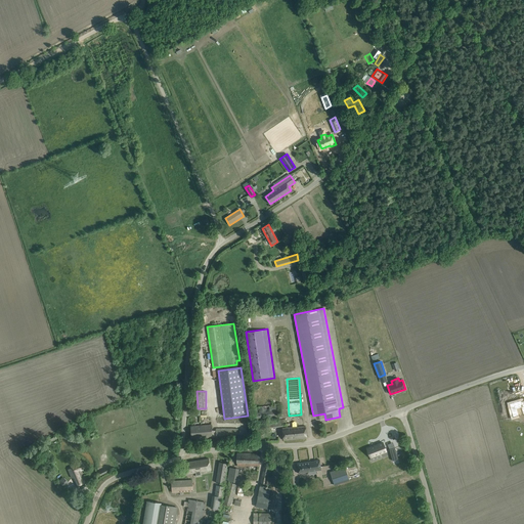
[(523,398),(514,402),(518,416),(523,413),(521,406),(523,404),(523,398)]
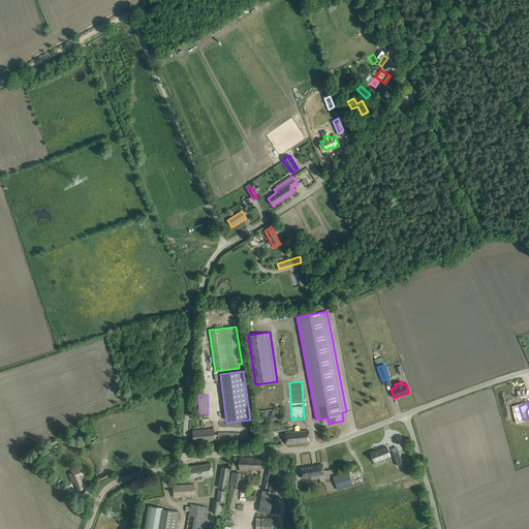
[(213,429),(203,430),(204,442),(214,441),(213,429)]
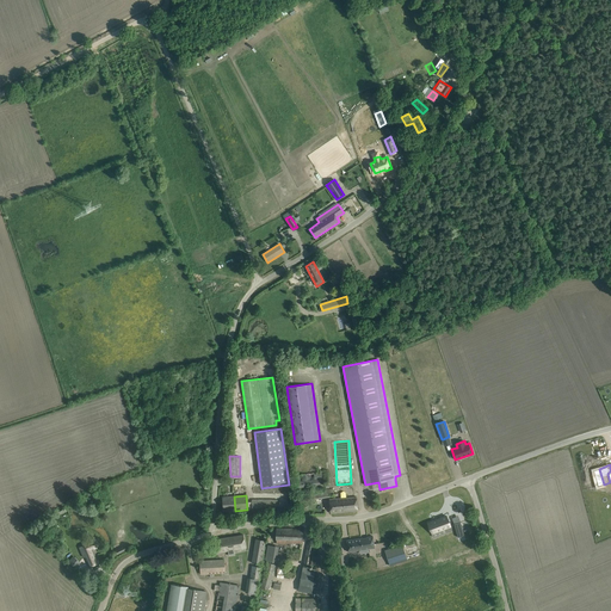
[(235,511),(234,497),(222,497),(223,512),(235,511)]
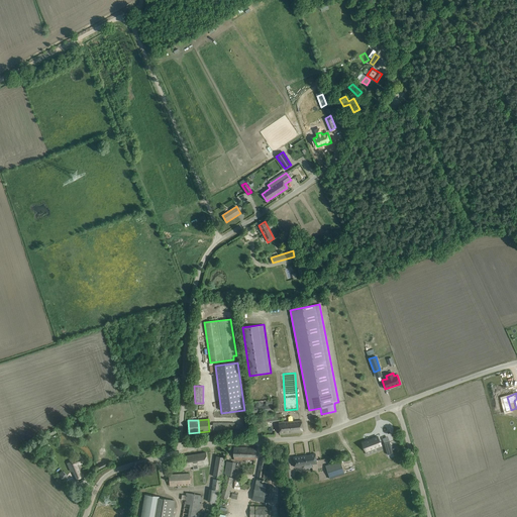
[(302,432),(302,420),(279,422),(280,434),(302,432)]
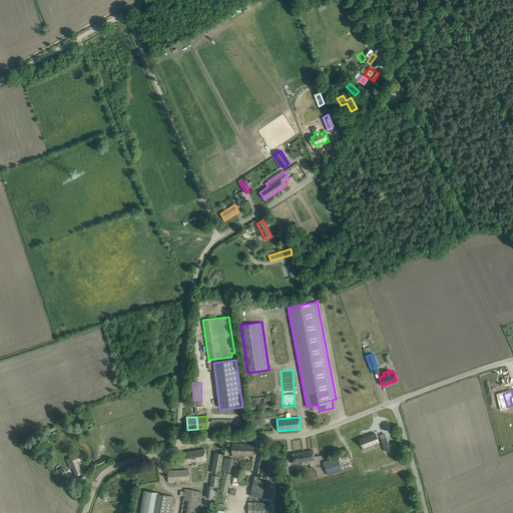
[(233,420),(211,420),(211,431),(233,431),(233,420)]
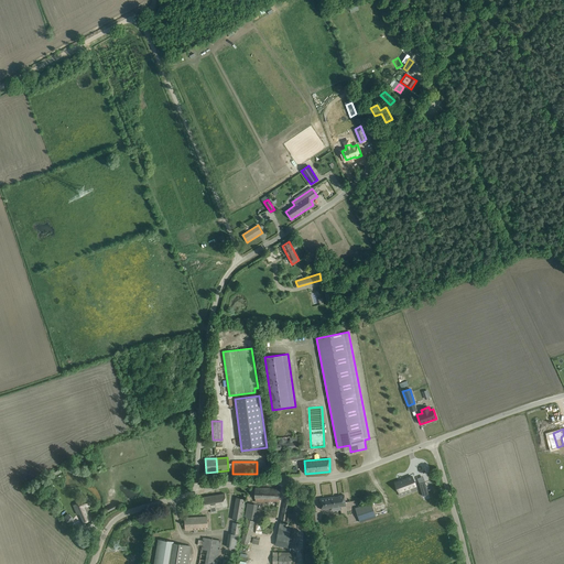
[(398,481),(396,483),(396,484),(399,483),(400,486),(400,487),(402,490),(399,492),(400,496),(412,491),(418,490),(412,476),(398,481)]
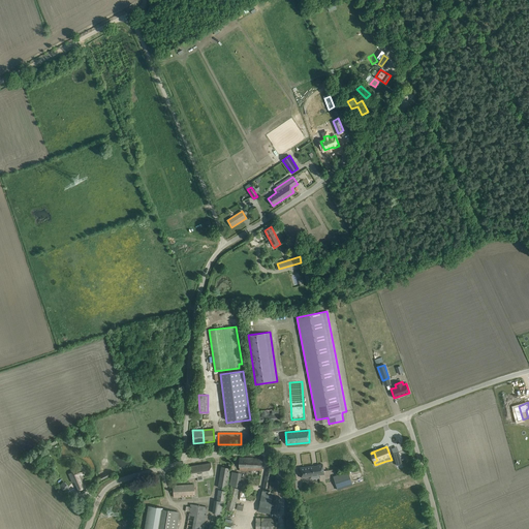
[(399,452),(393,454),(397,465),(402,464),(399,452)]
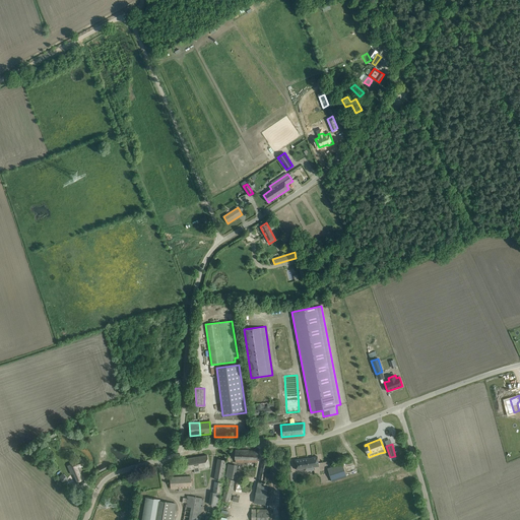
[(249,451),(249,450),(235,450),(235,462),(257,462),(258,452),(249,451)]
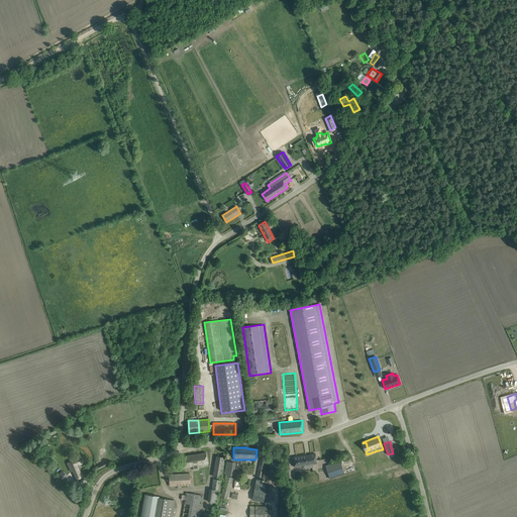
[(206,452),(183,456),(184,468),(193,467),(198,466),(208,463),(206,452)]
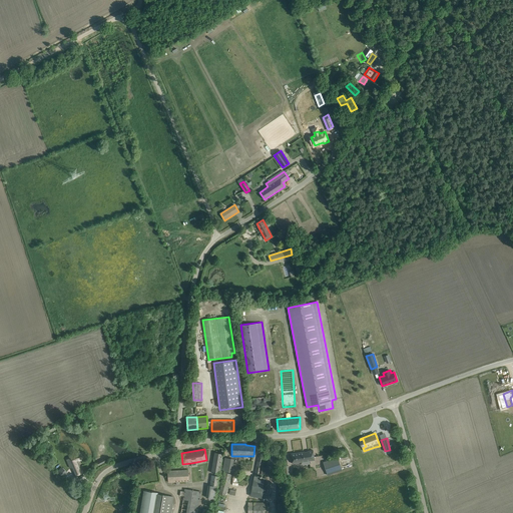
[(305,452),(291,454),(292,459),(293,464),(302,462),(310,461),(315,460),(314,455),(313,450),(308,451),(308,452),(305,452)]
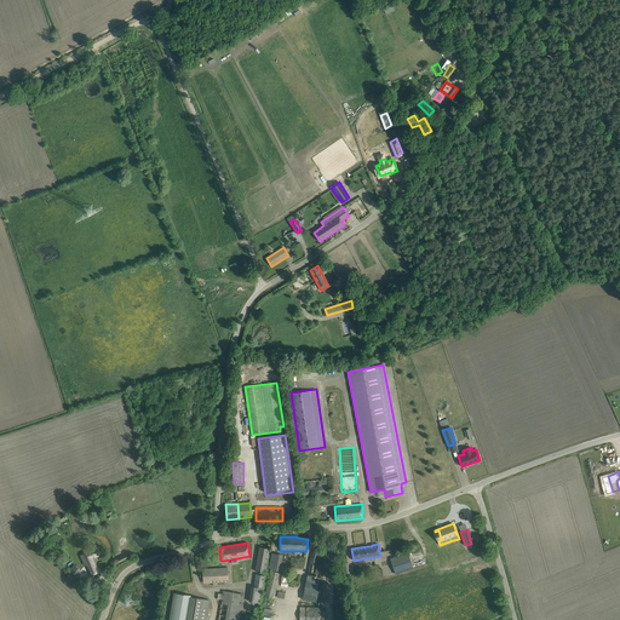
[(87,566),(90,569),(91,575),(99,572),(93,556),(101,554),(98,547),(80,556),(85,566),(87,566)]
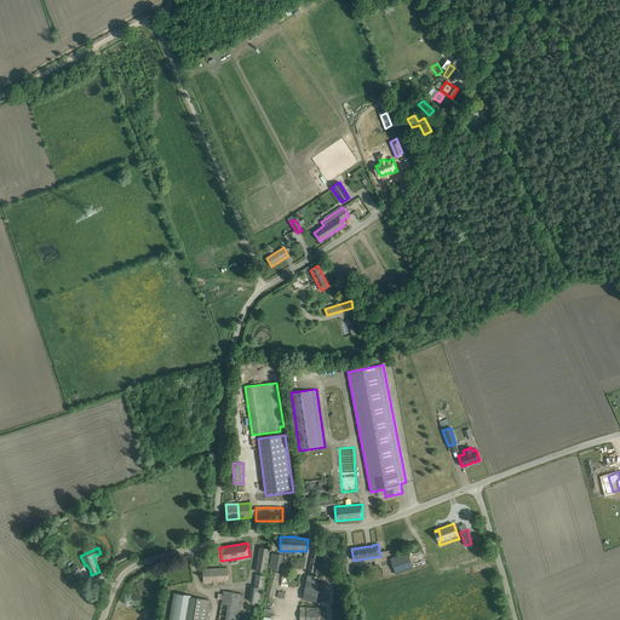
[(259,547),(258,552),(256,572),(265,573),(269,549),(259,547)]
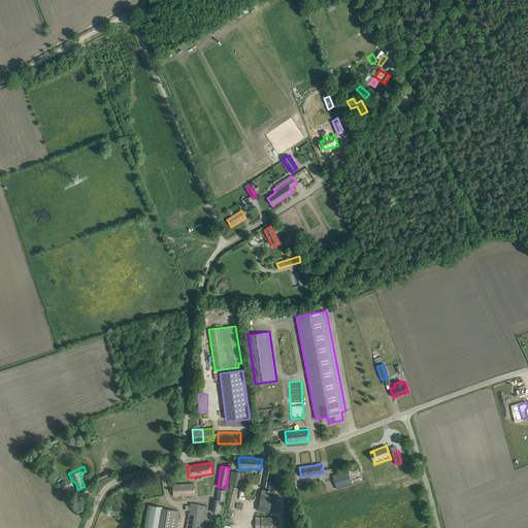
[(269,480),(269,475),(270,475),(270,474),(271,469),(266,468),(265,473),(262,490),(267,491),(268,488),(269,480)]
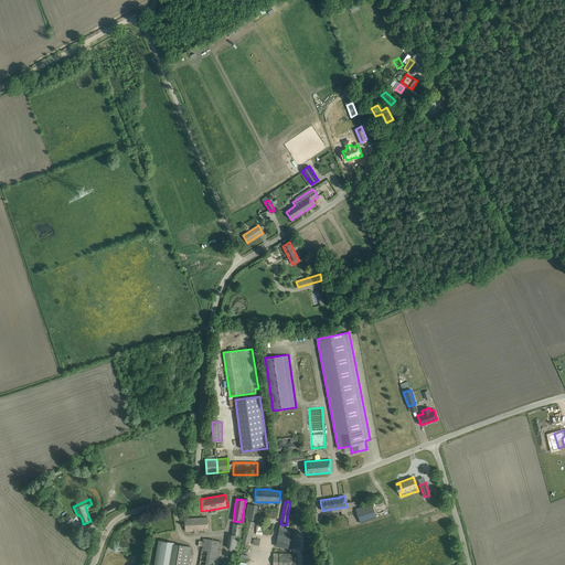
[(356,512),(360,523),(376,518),(372,503),(355,509),(356,512)]
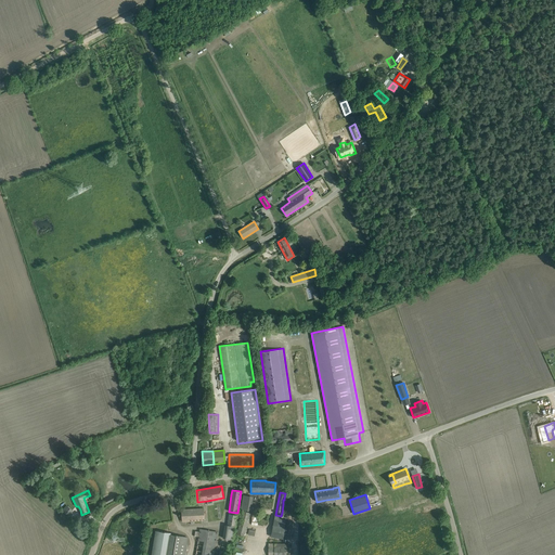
[(243,495),(241,510),(250,512),(253,497),(243,495)]
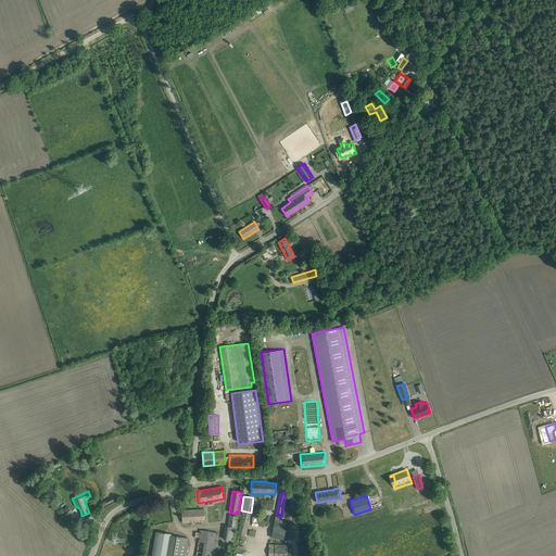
[(289,506),(283,505),(282,514),(288,515),(286,540),(288,540),(292,498),(290,498),(289,506)]
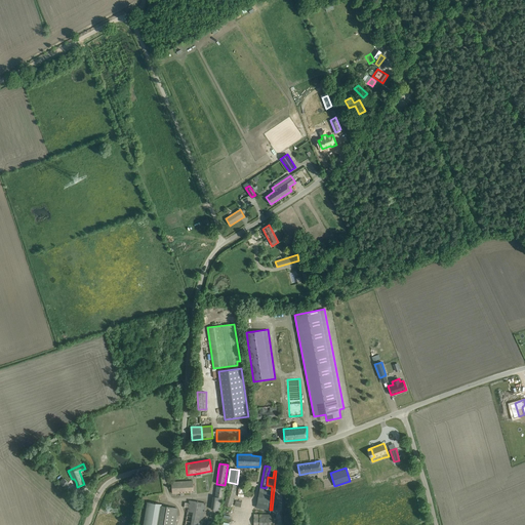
[(65,479),(59,484),(65,487),(69,483),(65,479)]
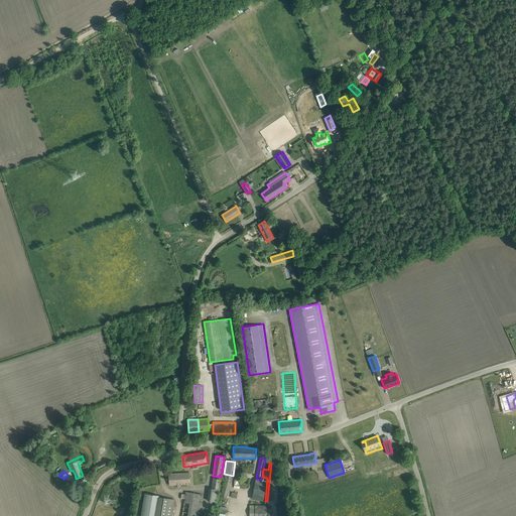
[(189,473),(168,474),(169,485),(174,485),(177,485),(180,485),(190,484),(189,478),(189,473)]
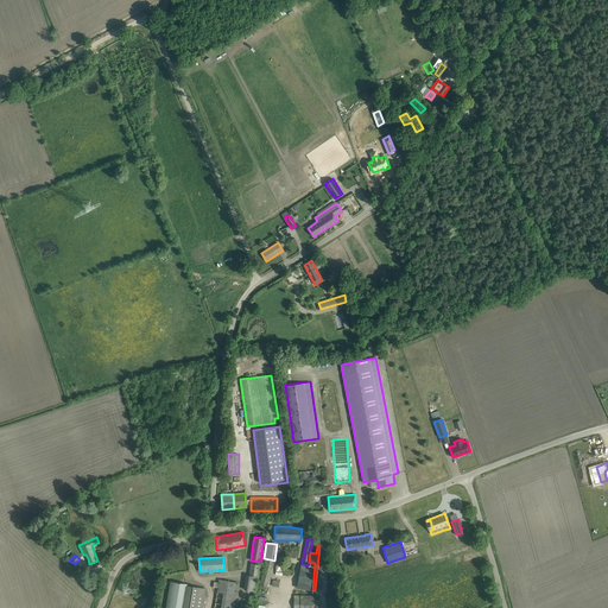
[(260,586),(267,587),(273,562),(266,559),(264,567),(263,576),(260,586)]
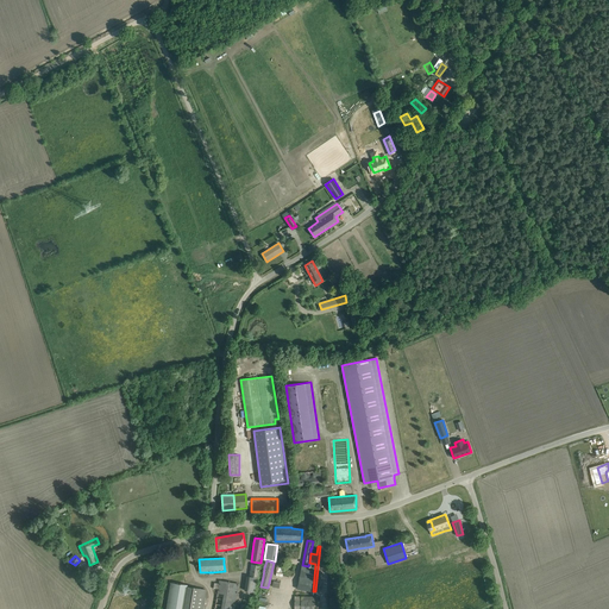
[(251,564),(250,577),(257,578),(258,578),(259,565),(251,564)]
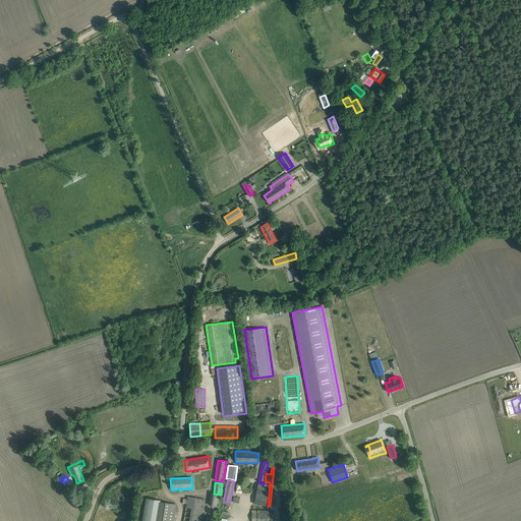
[(183,520),(199,520),(204,500),(187,497),(187,500),(183,499),(182,504),(186,504),(183,520)]
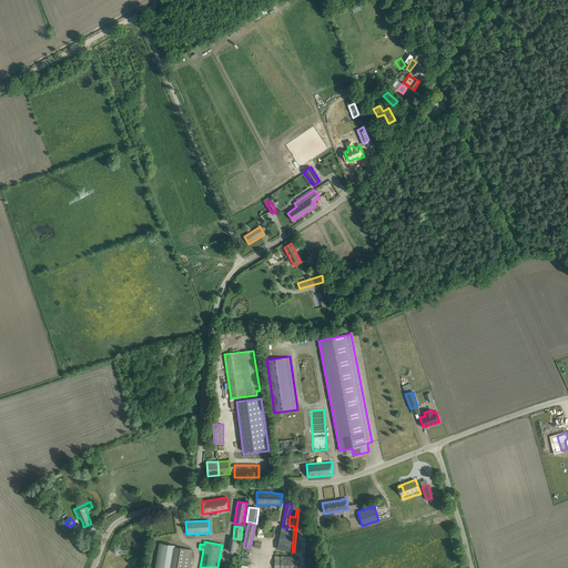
[(160,543),(155,567),(189,567),(192,550),(174,547),(174,546),(160,543)]
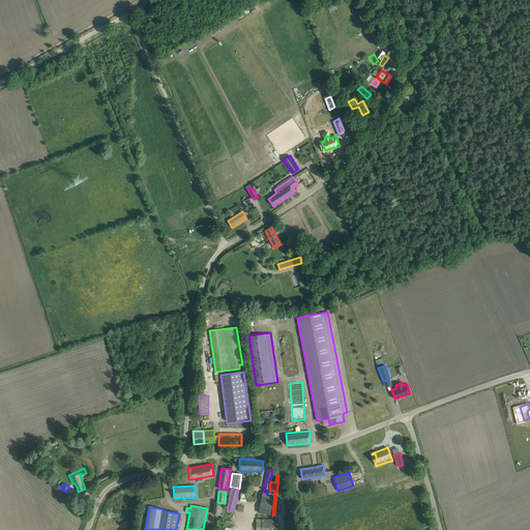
[(257,519),(256,529),(273,529),(273,519),(257,519)]
